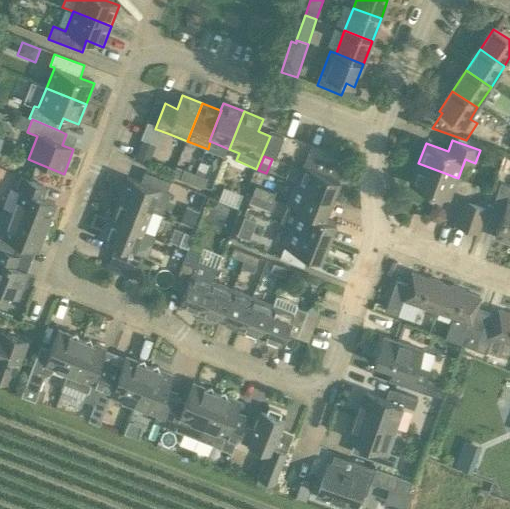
[(344,170),(332,165),(308,156),(304,167),(303,167),(295,186),(333,201),(340,181),(344,170)]
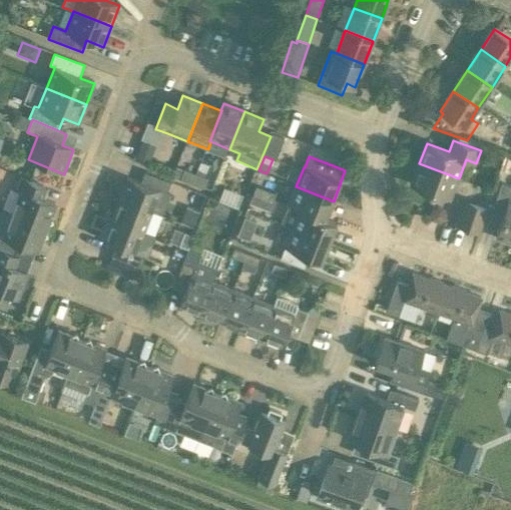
[(419,163),(411,185),(451,200),(459,178),(419,163)]
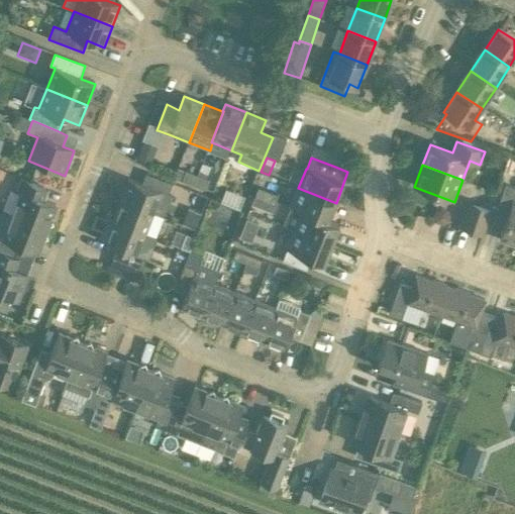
[(182,182),(196,187),(199,177),(186,173),(182,182)]
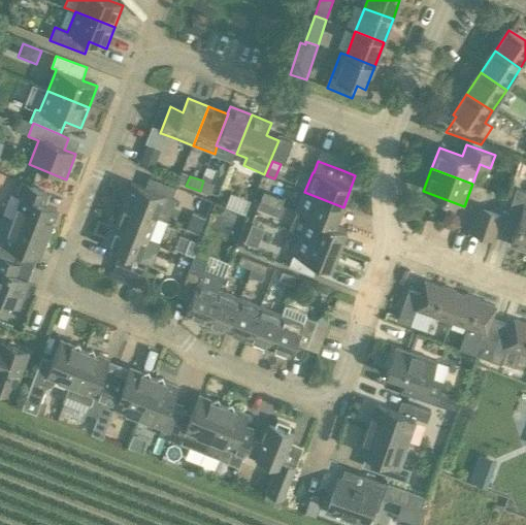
[(132,185),(124,204),(158,218),(165,198),(171,200),(176,189),(150,177),(150,178),(144,190),(132,185)]
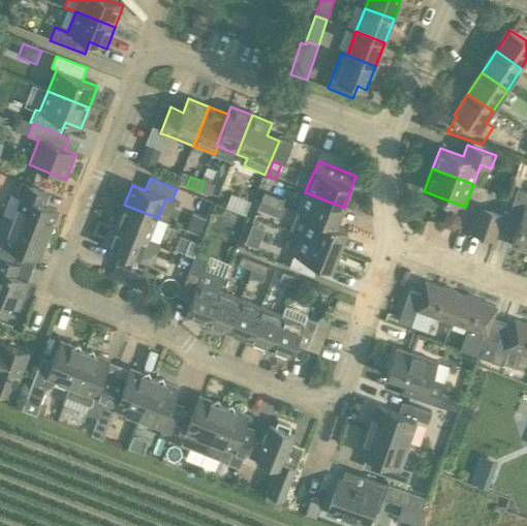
[(215,185),(204,181),(200,191),(211,195),(215,185)]
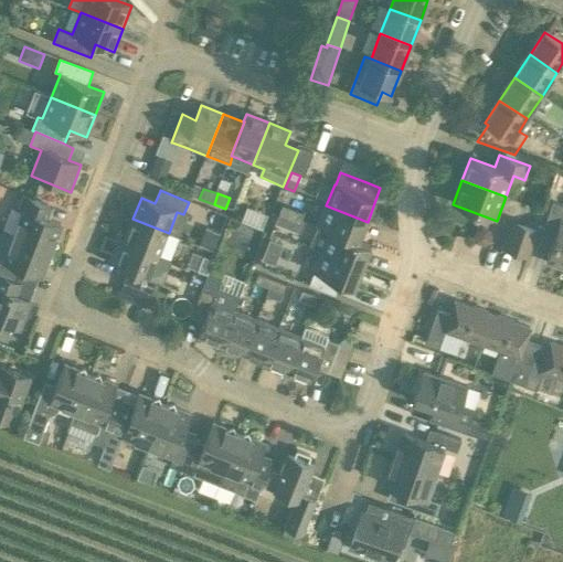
[(23,211),(13,235),(53,251),(63,225),(50,221),(54,209),(23,198),(18,209),(23,211)]
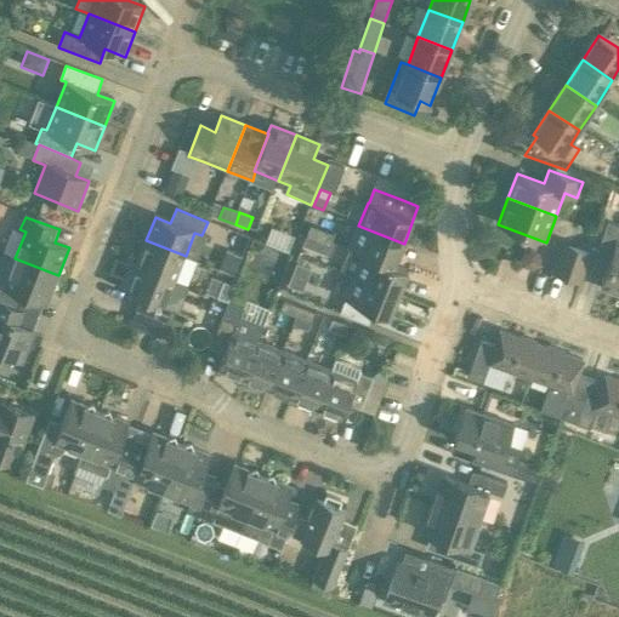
[(600,289),(618,295),(618,226),(608,223),(596,257),(609,261),(600,289)]
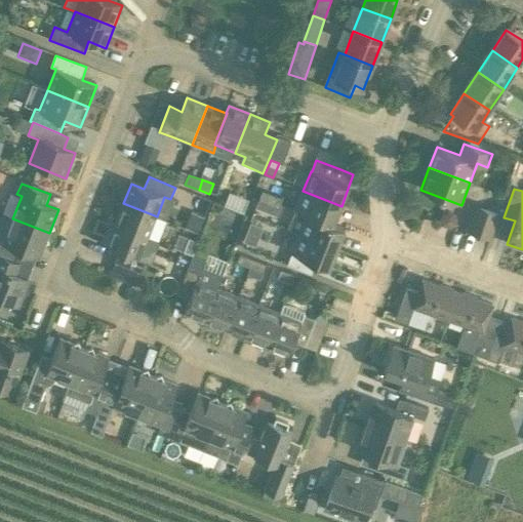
[(247,211),(251,197),(231,191),(227,206),(247,211)]
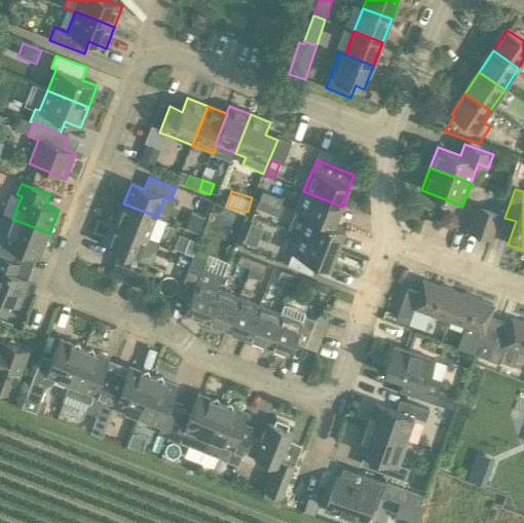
[(307,216),(307,215),(334,225),(335,225),(342,207),(303,191),(296,211),(307,216)]
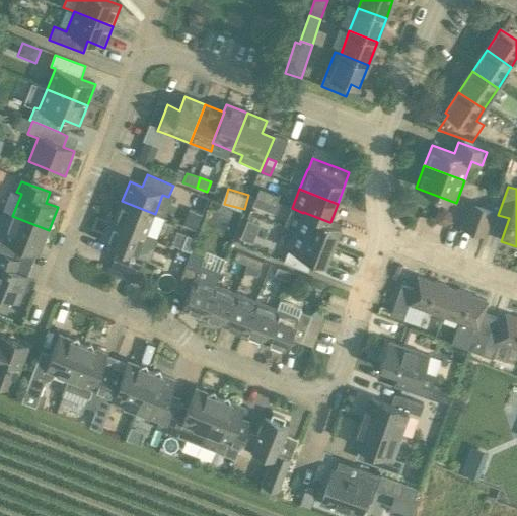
[(255,200),(266,204),(270,194),(260,190),(255,200)]
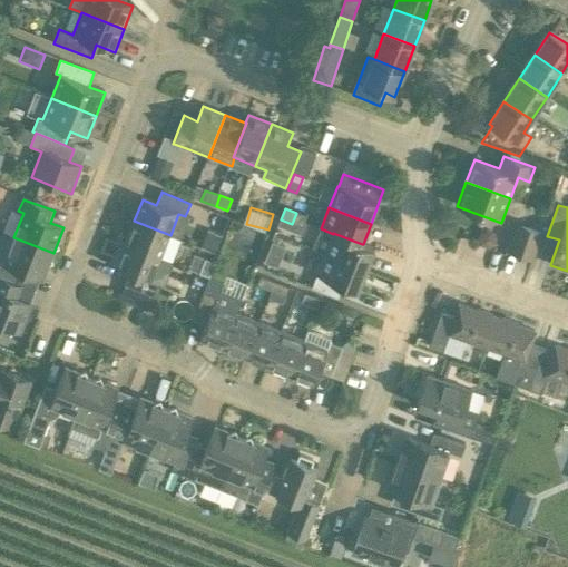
[(307,217),(296,213),(292,224),(295,225),(303,228),(307,217)]
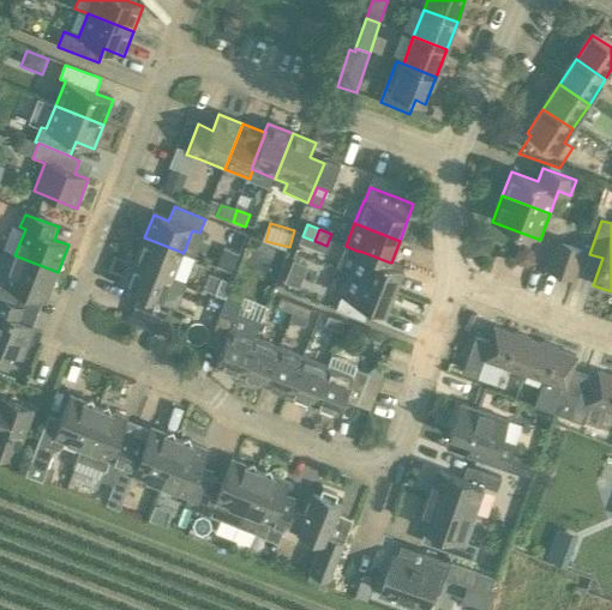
[(316,249),(318,242),(315,241),(303,236),(300,243),(316,249)]
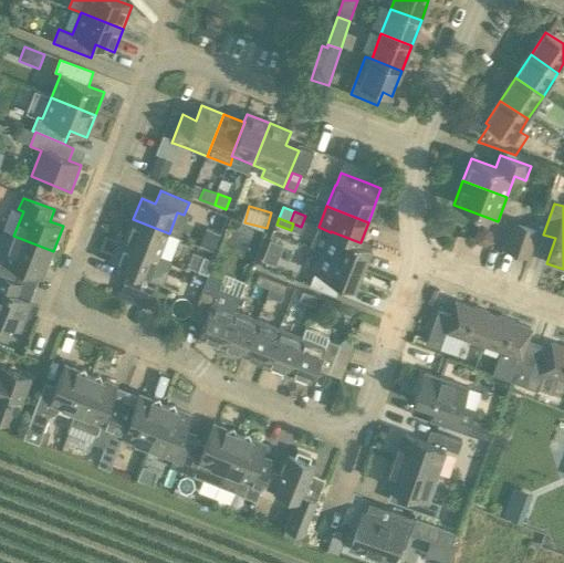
[(133,219),(124,242),(160,256),(169,233),(133,219)]
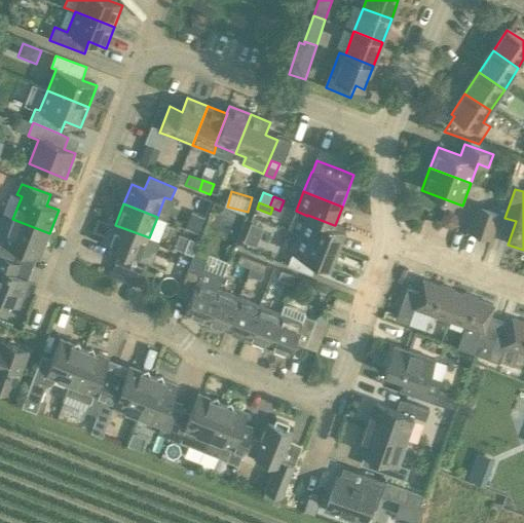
[(479,236),(491,240),(500,214),(488,210),(479,236)]
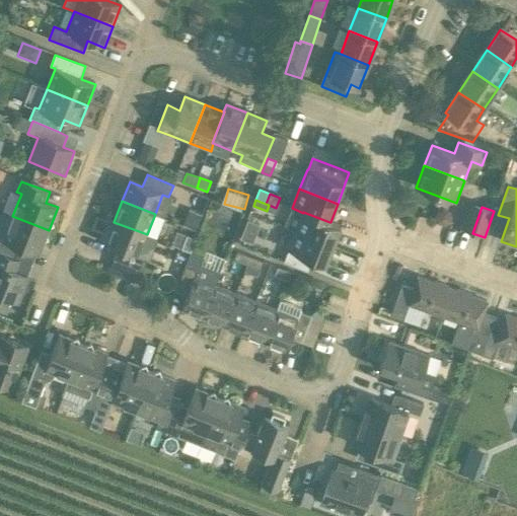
[(198,229),(203,214),(193,210),(191,209),(185,224),(187,225),(198,229)]
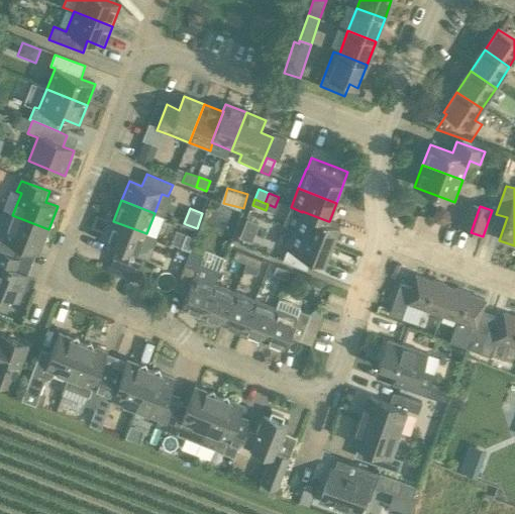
[(329,221),(328,221),(302,211),(302,212),(295,229),(332,244),(339,225),(329,221)]
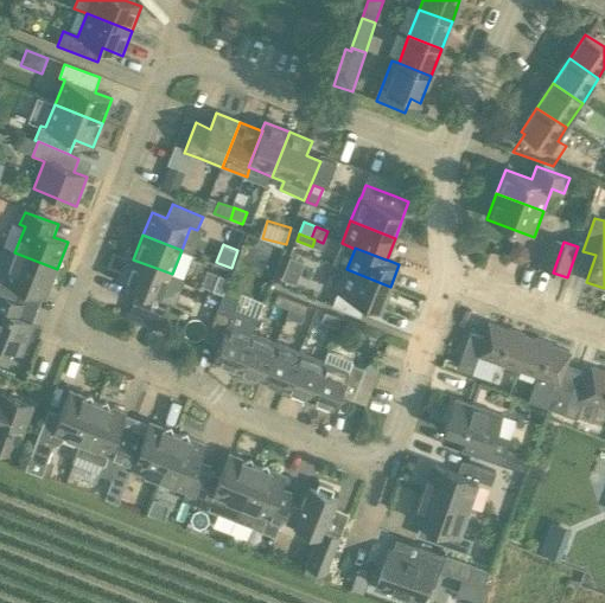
[(0,295),(17,301),(23,288),(45,297),(57,269),(14,252),(4,281),(0,278),(0,295)]
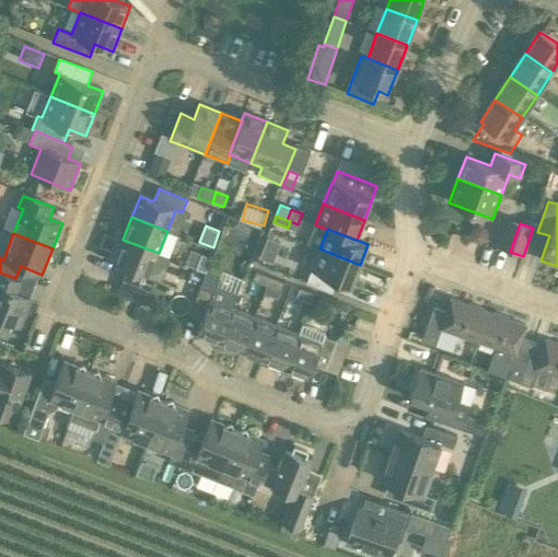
[(263,258),(276,262),(281,241),(269,238),(263,258)]
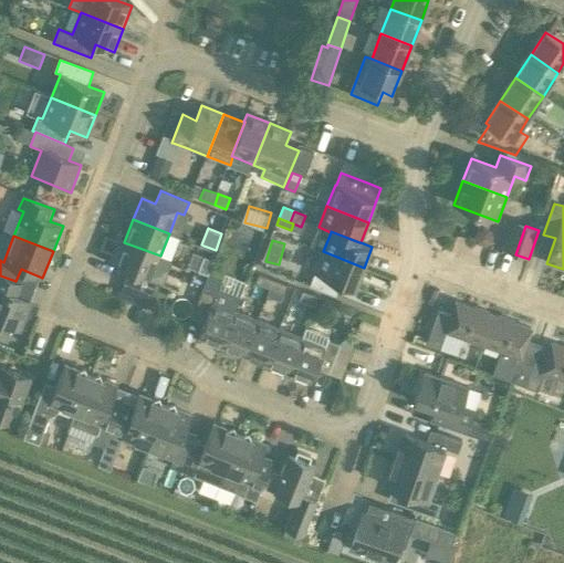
[(115,267),(128,272),(124,284),(125,284),(118,299),(146,309),(152,295),(153,295),(157,283),(150,280),(160,256),(124,242),(115,267)]
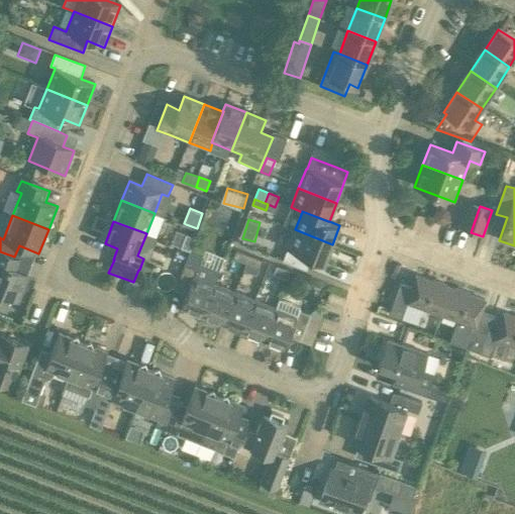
[(324,265),(332,244),(295,229),(287,250),(288,250),(283,262),(307,272),(312,260),(324,265)]
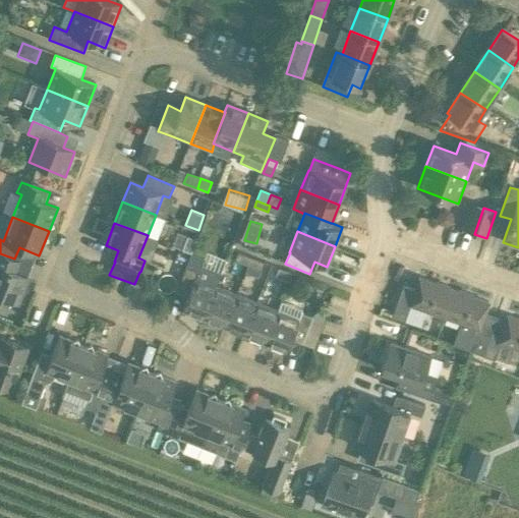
[(197,240),(188,237),(183,249),(192,252),(197,240)]
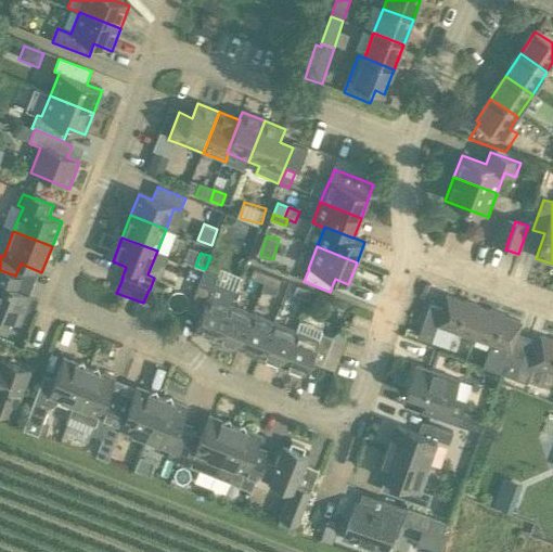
[(252,279),(264,283),(267,274),(254,269),(252,279)]
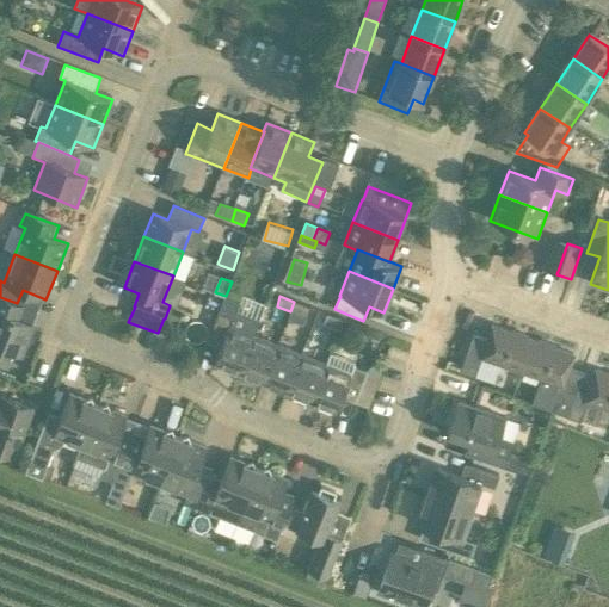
[(17,303),(0,297),(0,358),(5,350),(23,357),(36,326),(19,319),(24,305),(17,303)]
